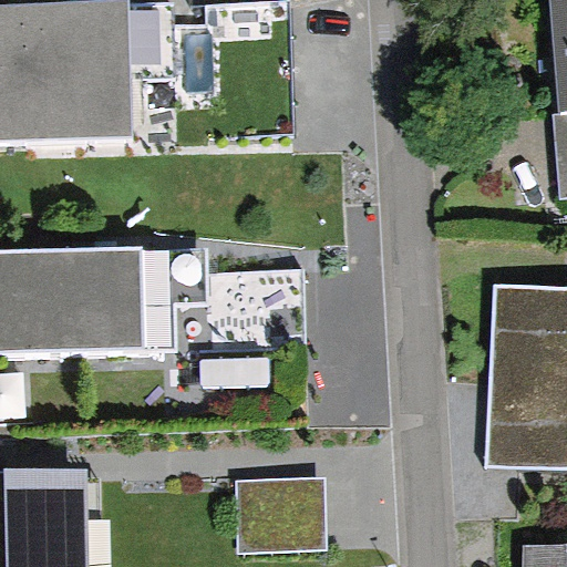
[(566,0),(544,0),(562,197),(566,196),(566,0)]
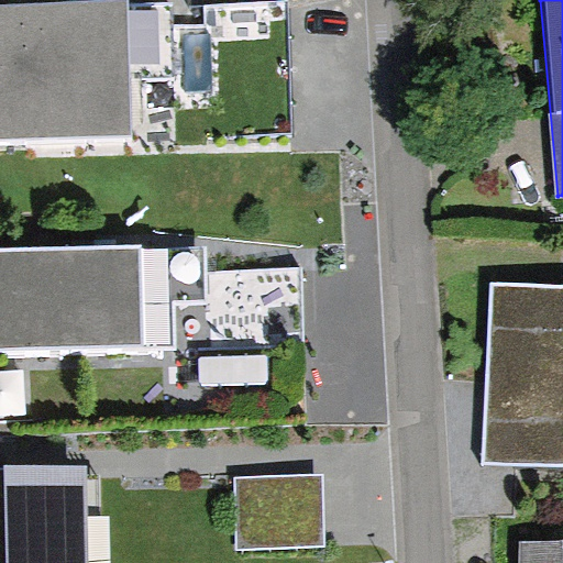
[(172,8),(0,14),(0,141),(136,135),(133,74),(174,72),(172,8)]
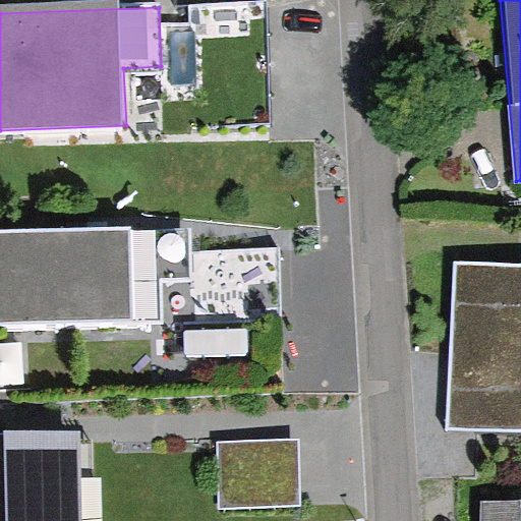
[(185,228),(0,236),(0,335),(160,328),(158,285),(188,284),(185,228)]
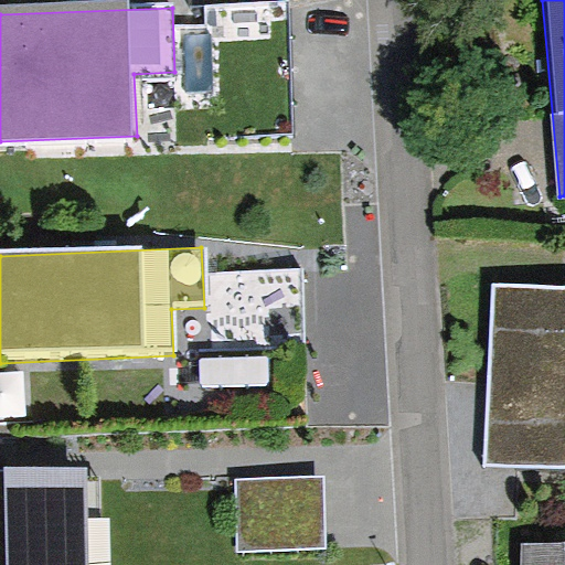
[(564,284),(488,284),(486,466),(564,466),(564,284)]
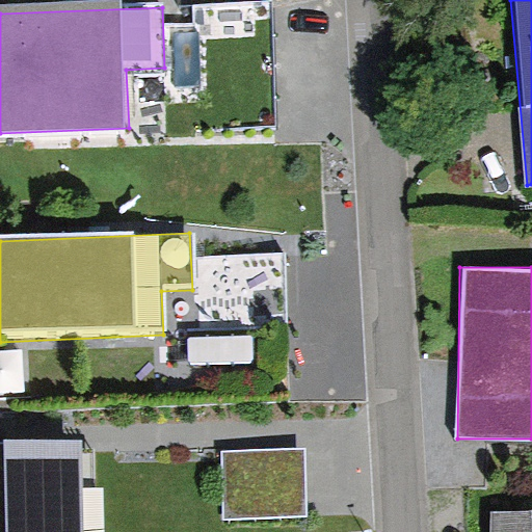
[(79,531),(78,451),(0,451),(0,531),(79,531)]
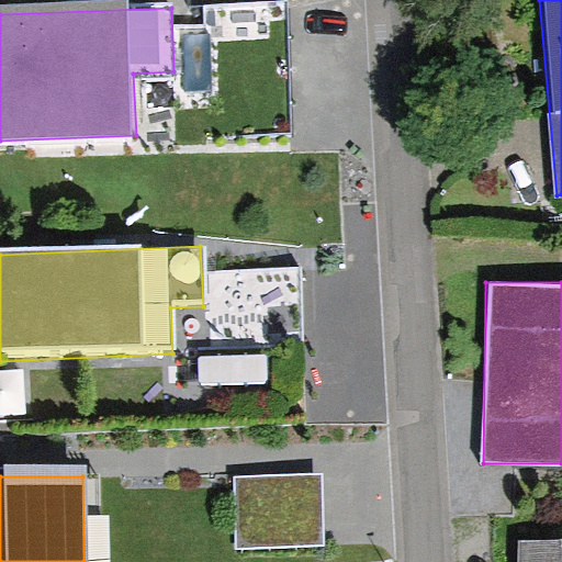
[(318,481),(224,482),(226,551),(321,550),(318,481)]
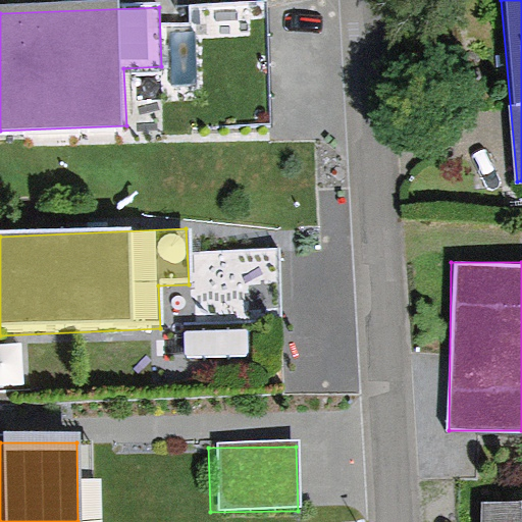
[(521,521),(521,507),(486,506),(484,521),(521,521)]
